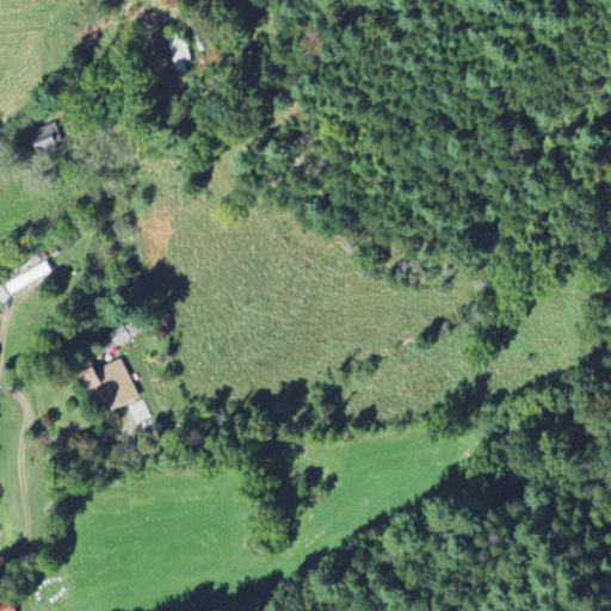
[(190,60),(184,36),(170,39),(178,75),(189,73),(185,61),(190,60)]
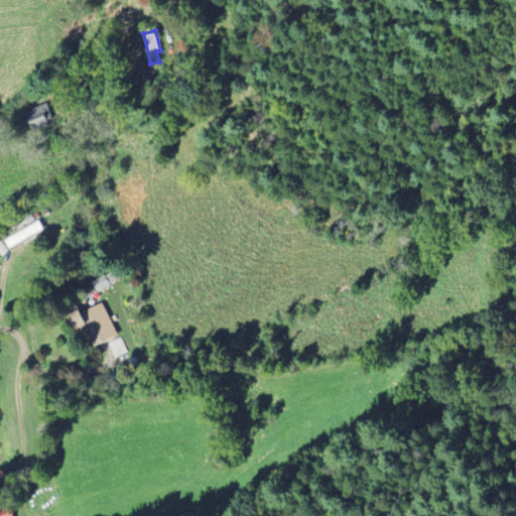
[(51,125),(46,105),(24,111),(30,131),(51,125)]
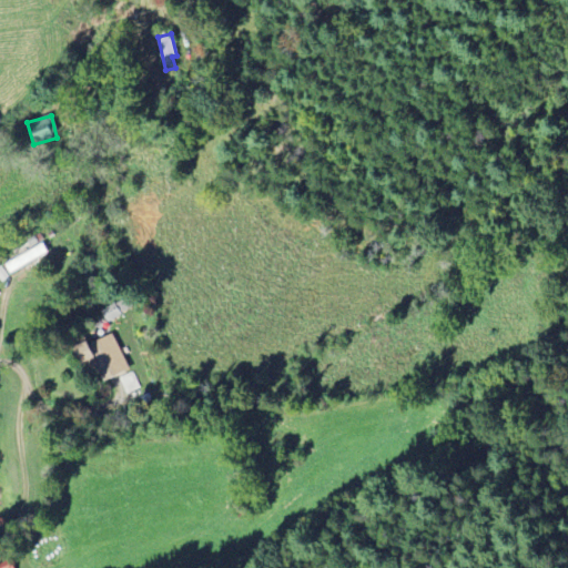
[(102,312),(109,322),(129,310),(122,300),(102,312)]
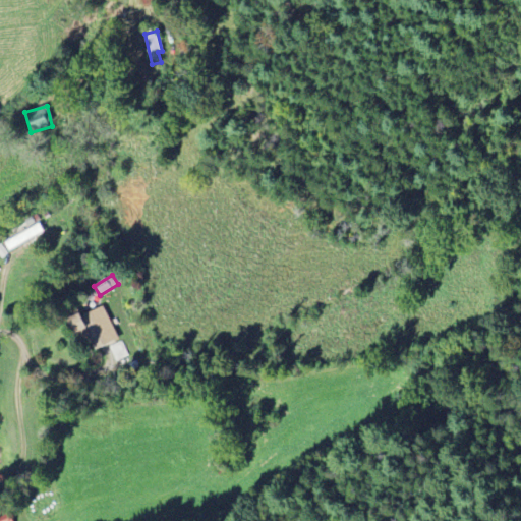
[(119,340),(104,306),(82,316),(81,313),(68,320),(80,347),(92,342),(96,351),(119,340)]
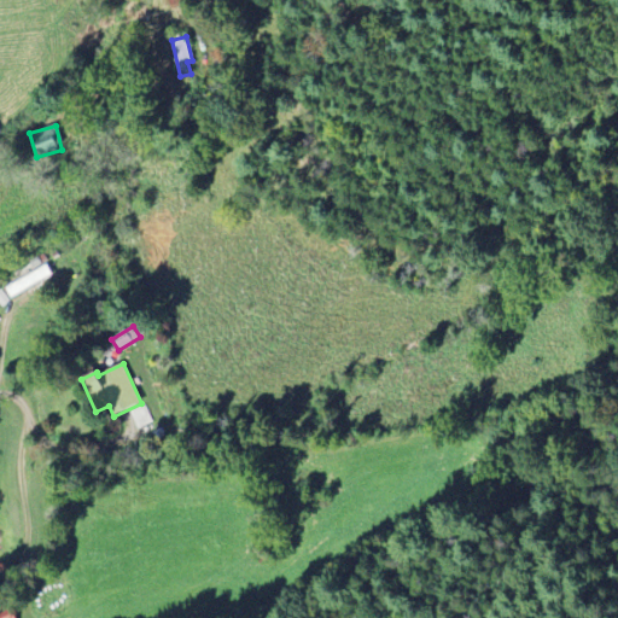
[(153,423),(146,406),(130,412),(138,429),(153,423)]
